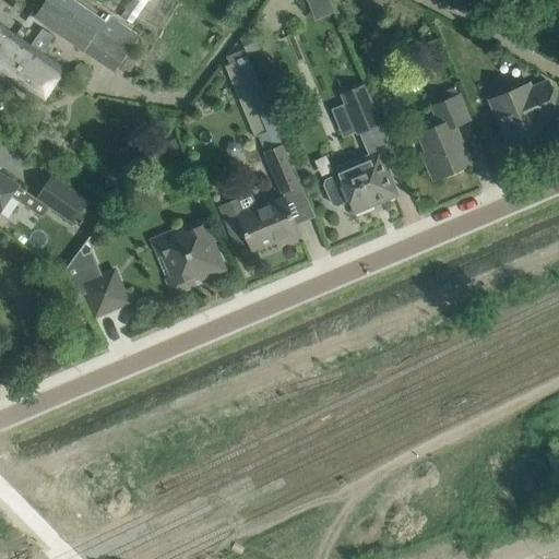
[(70,0),(47,0),(35,18),(84,51),(99,31),(104,23),(70,0)]
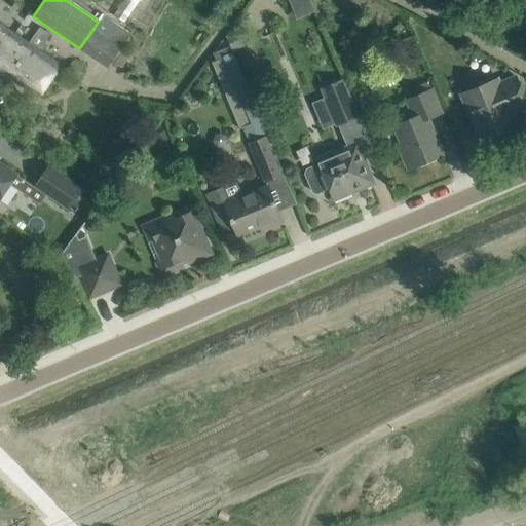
[(9,29),(4,25),(0,22),(0,70),(9,77),(32,45),(30,44),(31,43),(30,42),(9,29)]
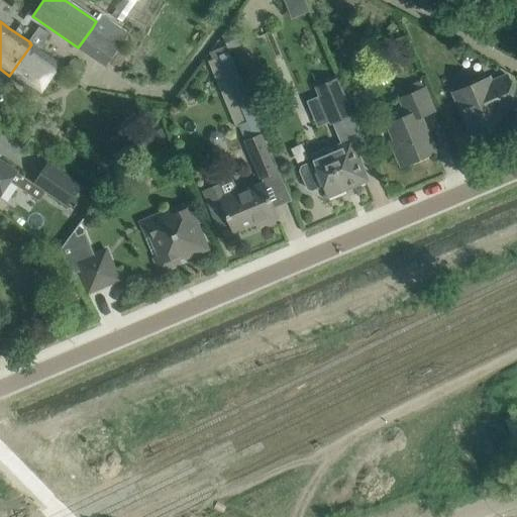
[(61,64),(40,48),(50,33),(39,26),(29,41),(30,42),(29,43),(31,44),(9,76),(38,96),(49,79),(61,64)]
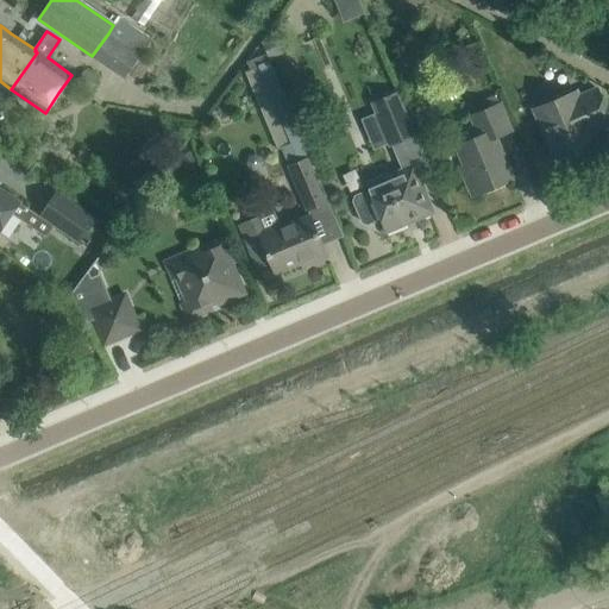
[(276,37),(263,43),(269,57),(282,51),(276,37)]
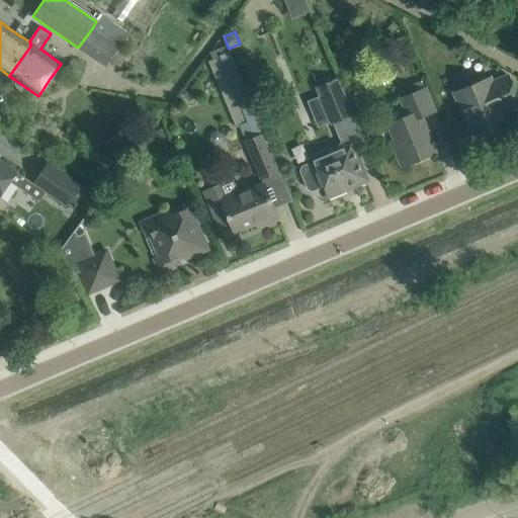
[(231,54),(209,61),(237,127),(240,125),(247,142),(246,142),(261,179),(280,172),(264,135),(231,54)]
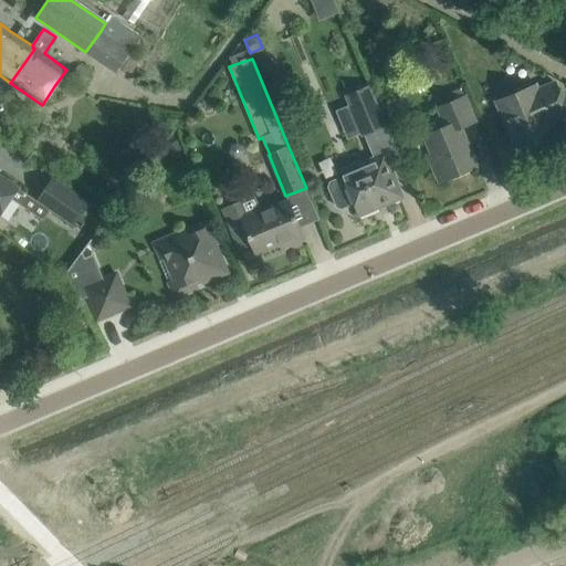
[(85,82),(88,81),(91,75),(91,70),(88,67),(85,66),(81,66),(77,69),(76,71),(74,75),(75,80),(79,82),(83,83),(85,82)]
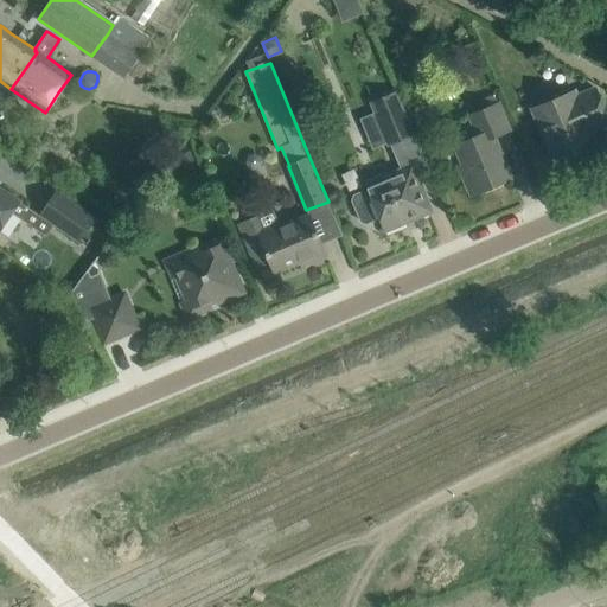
[(532,109),(554,161),(598,144),(593,131),(606,123),(606,115),(595,88),(577,95),(576,91),(532,109)]
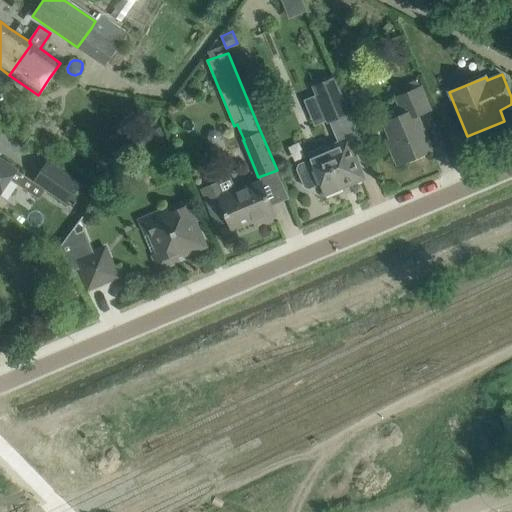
[(351,114),(335,76),(311,86),(327,124),(351,114)]
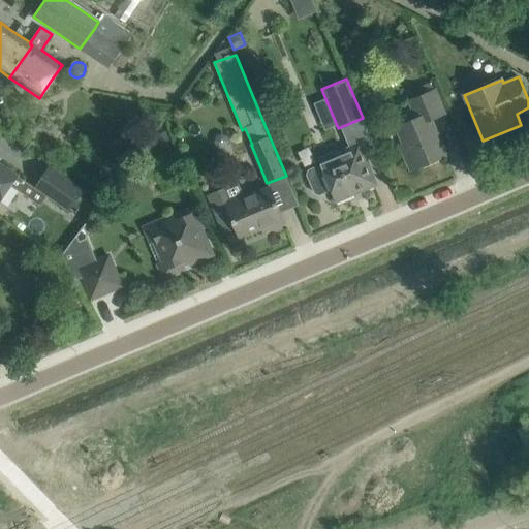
[(444,114),(434,90),(431,83),(421,86),(425,94),(410,100),(417,118),(399,126),(405,142),(400,145),(411,170),(446,156),(431,120),(444,114)]
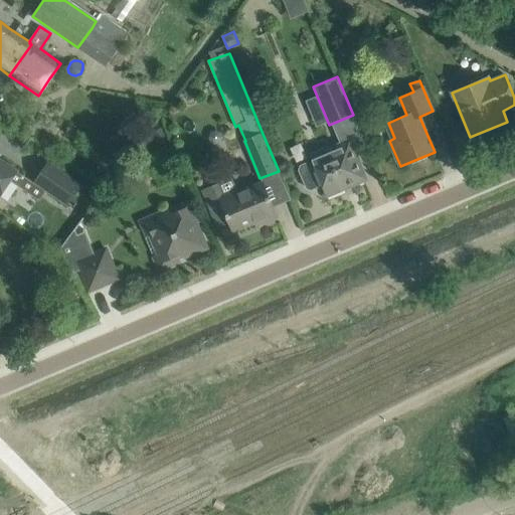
[(216,130),(211,132),(208,137),(210,142),(216,145),(221,143),(223,138),(221,132),(216,130)]
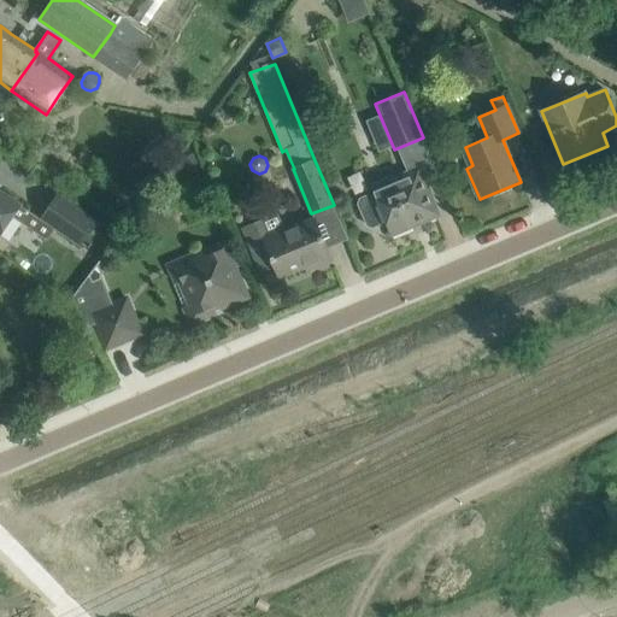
[(56,159),(50,168),(59,175),(65,165),(56,159)]
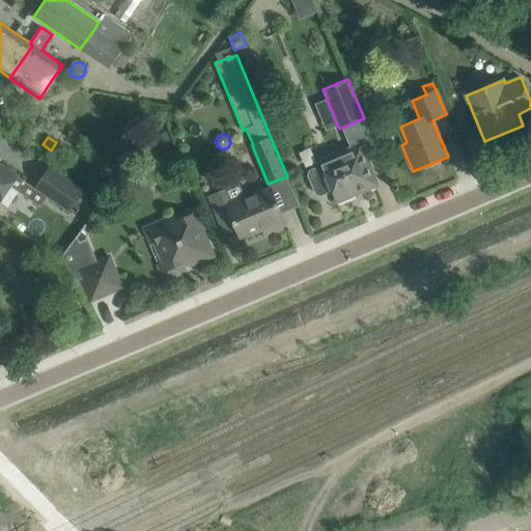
[(337,203),(380,186),(361,143),(335,155),(337,158),(322,164),(323,167),(311,171),(309,175),(316,193),(320,195),(332,190),(337,203)]
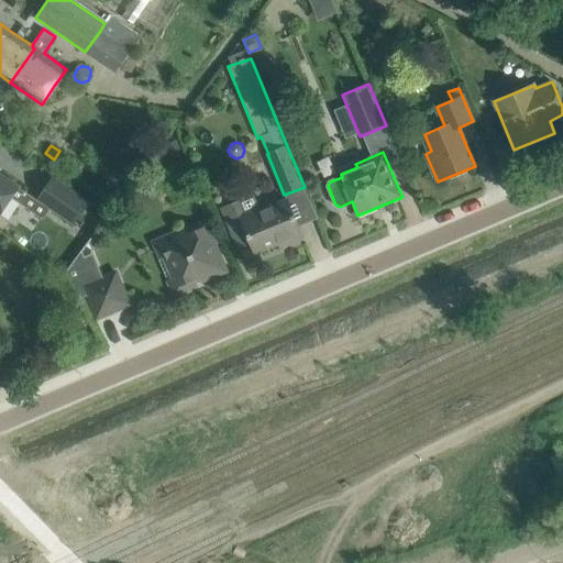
[(0,172),(0,214),(12,198),(22,205),(30,194),(20,187),(20,186),(0,172)]
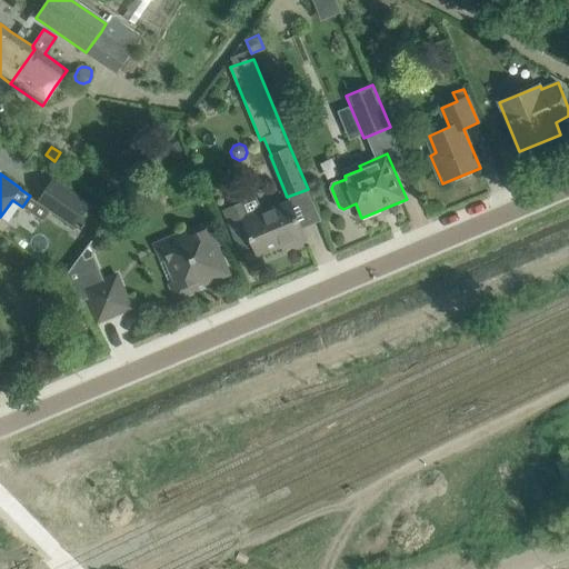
[(53,179),(38,201),(75,227),(90,205),(53,179)]
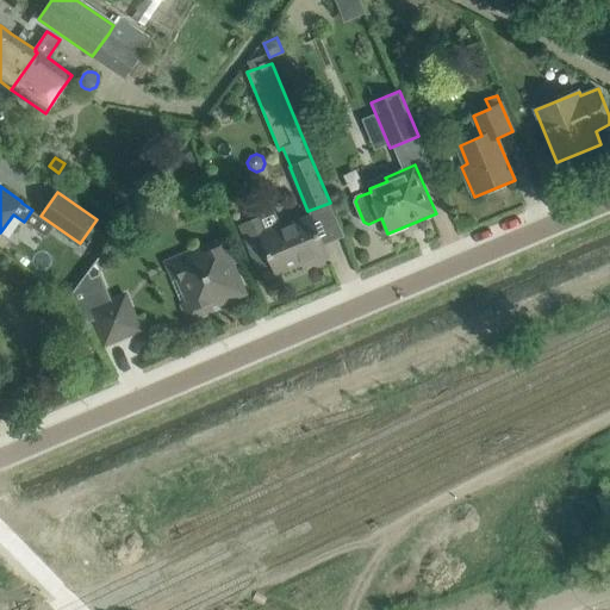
[(281,229),(279,224),(279,222),(265,228),(260,216),(240,224),(259,268),(272,262),(277,274),(313,259),(315,263),(329,257),(319,235),(311,216),(281,229)]
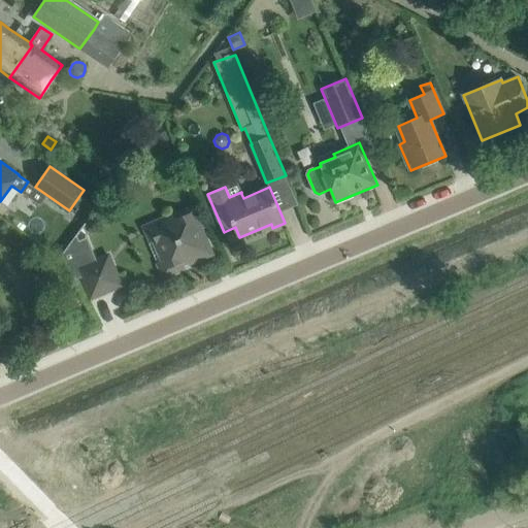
[(205,238),(199,224),(194,226),(188,211),(172,218),(174,223),(155,231),(159,239),(150,243),(158,263),(157,263),(164,278),(191,267),(190,263),(202,257),(200,252),(203,246),(200,240),(205,238)]
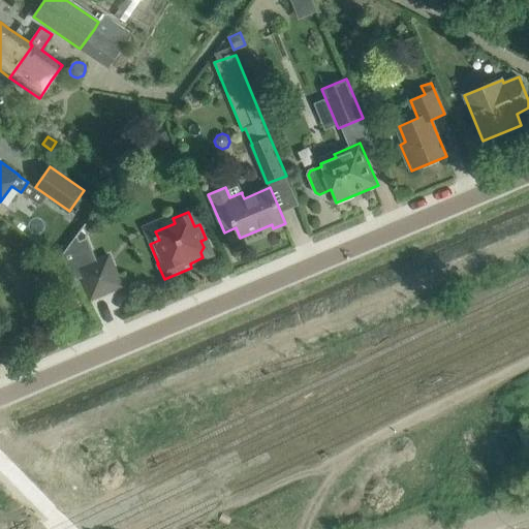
[(86,222),(61,255),(76,280),(83,277),(84,280),(92,299),(110,291),(102,272),(97,260),(87,236),(85,237),(86,238),(80,241),(78,237),(88,223),(86,222)]
